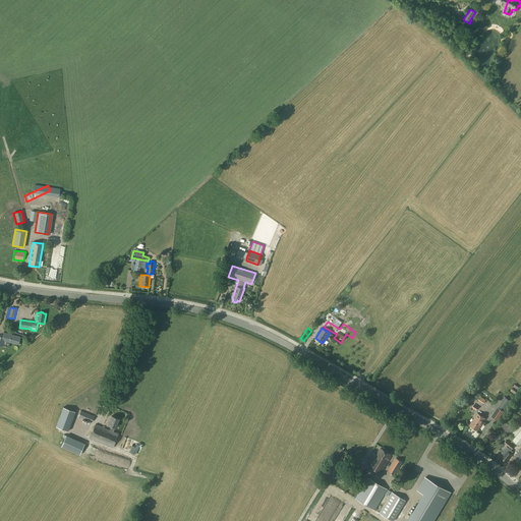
[(2,337),(0,336),(0,345),(3,346),(4,342),(5,342),(6,341),(18,345),(20,337),(3,333),(2,337)]
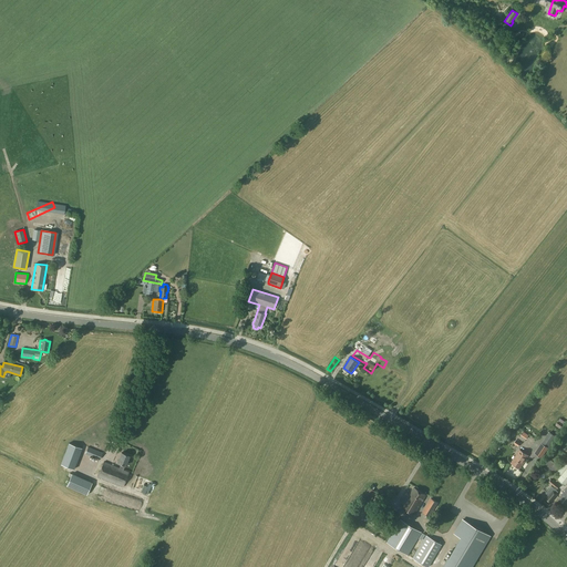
[(549,432),(542,443),(548,447),(548,449),(556,436),(549,432)]
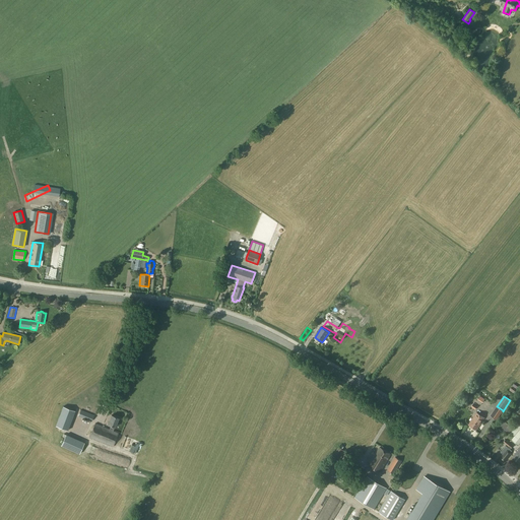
[(63,406),(56,425),(68,430),(75,410),(63,406)]
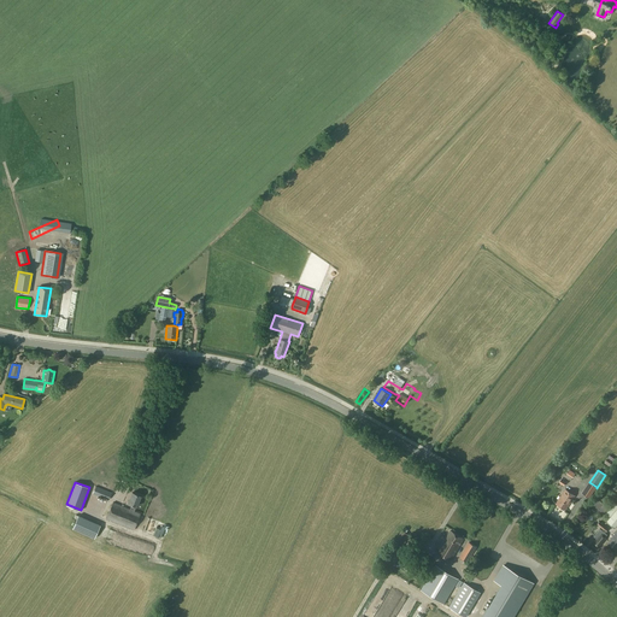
[(597,487),(589,482),(582,493),(589,498),(597,487)]
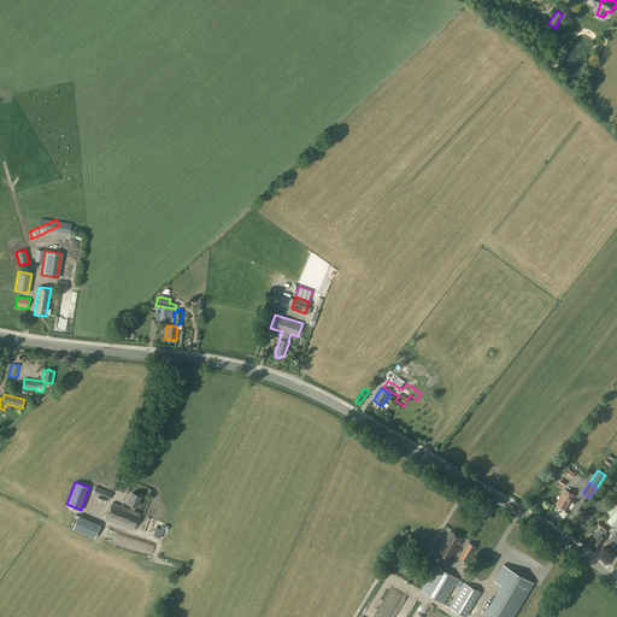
[(109,499),(111,493),(97,487),(93,493),(109,499)]
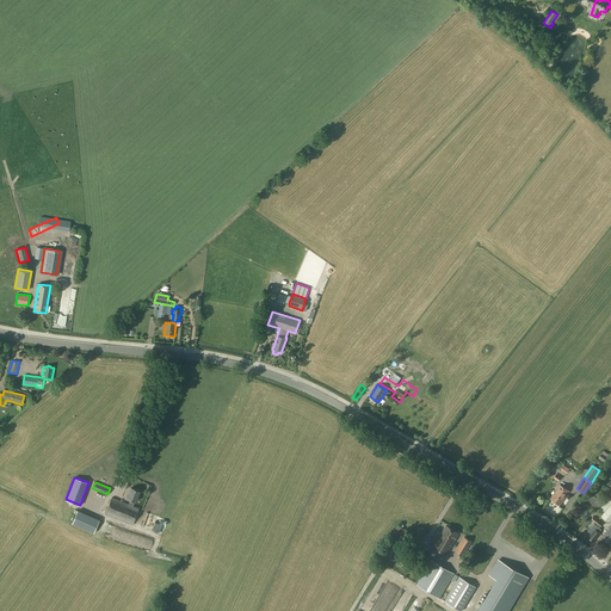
[(560,485),(550,499),(560,505),(569,491),(560,485)]
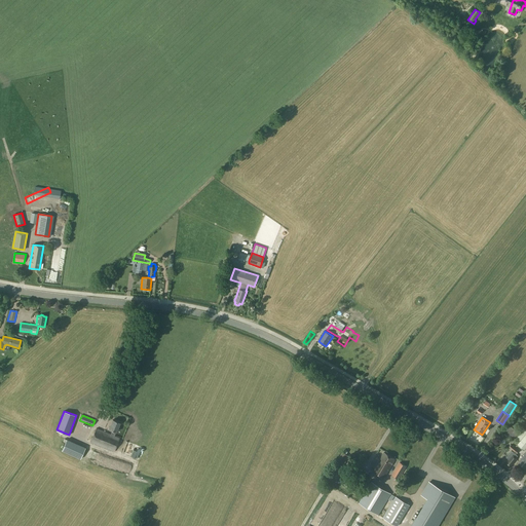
[(120,422),(113,419),(109,429),(112,430),(111,434),(97,428),(90,442),(114,452),(120,438),(114,436),(116,433),(120,422)]
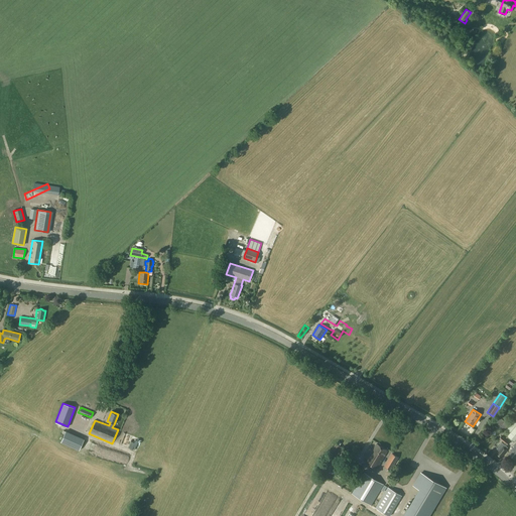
[(84,439),(66,430),(60,442),(79,450),(84,439)]
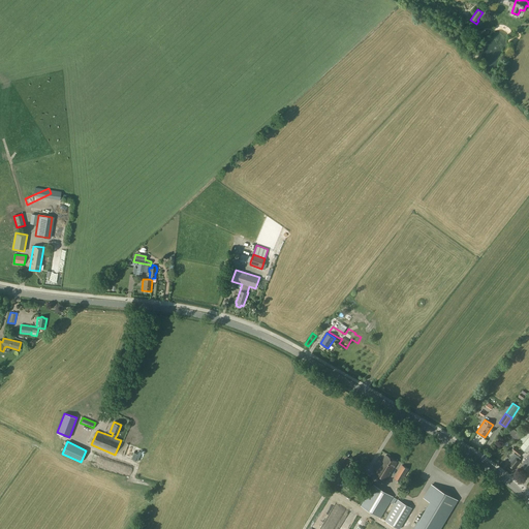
[(133,456),(135,448),(124,446),(122,454),(133,456)]
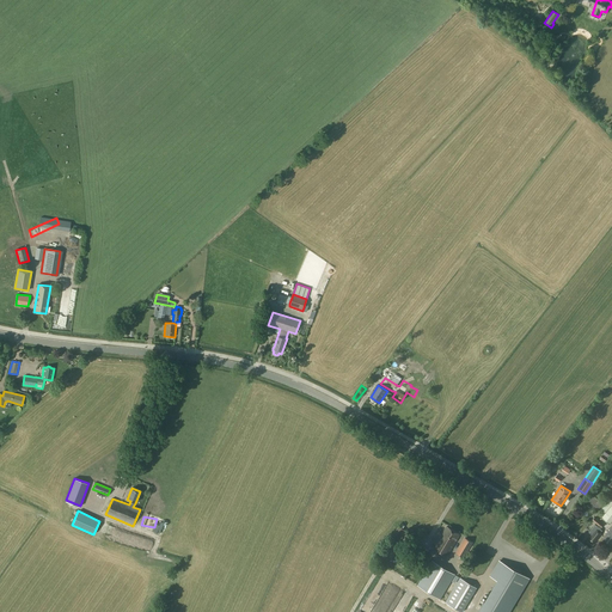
[(592,520),(601,527),(604,524),(595,518),(592,520)]
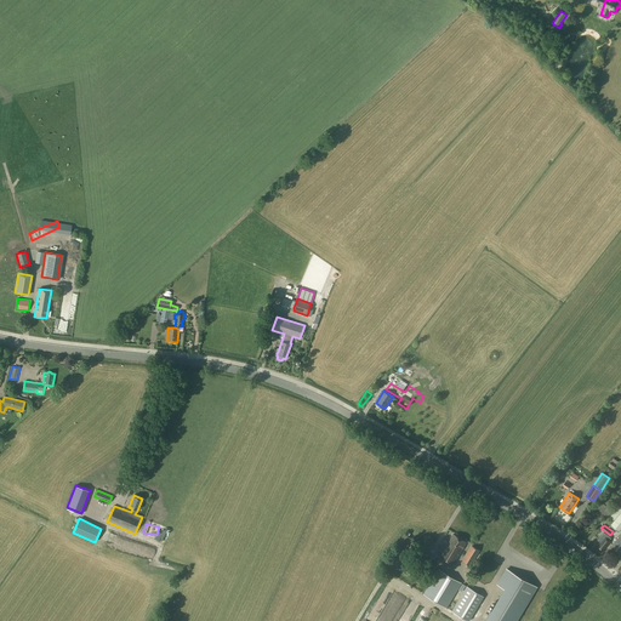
[(405,534),(398,543),(405,550),(412,539),(405,534)]
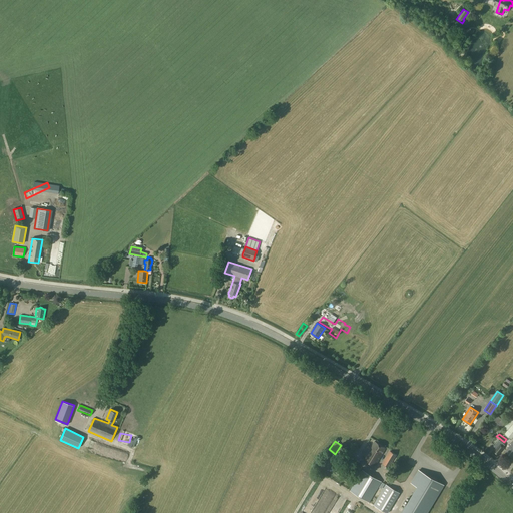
[(386,448),(375,441),(364,459),(375,466),(386,448)]
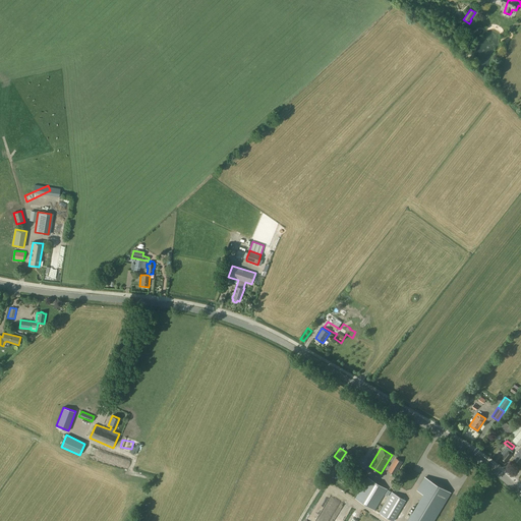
[(507,451),(501,458),(506,462),(512,455),(507,451)]
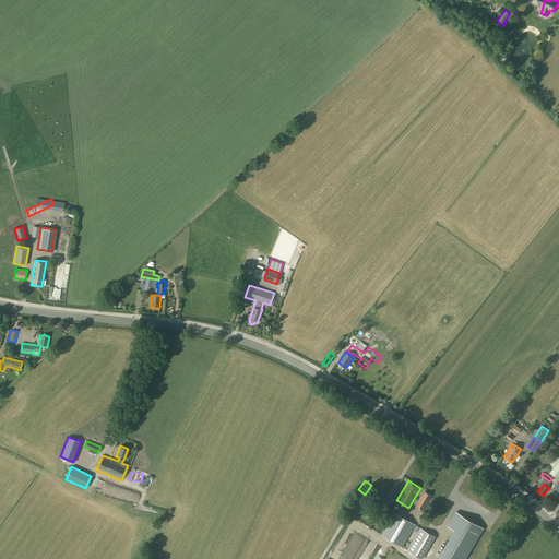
[(432,496),(428,494),(425,491),(417,504),(424,510),(432,496)]
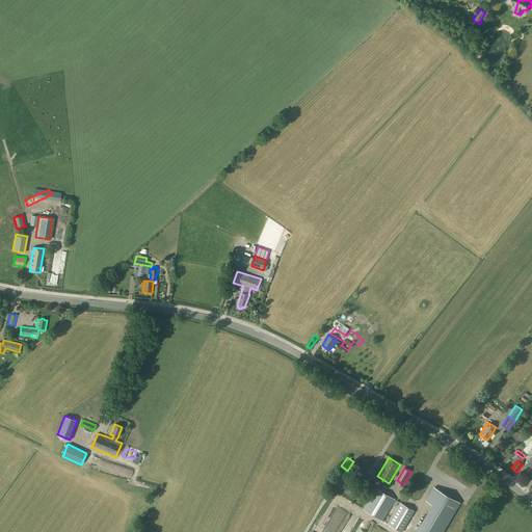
[(443,531),(460,503),(433,486),(426,500),(432,504),(415,531),(443,531)]
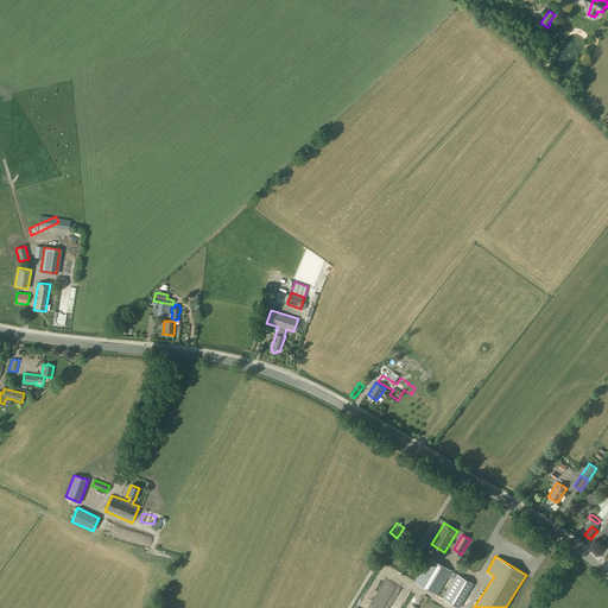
[(415,582),(426,588),(438,595),(453,571),(429,557),(415,582)]
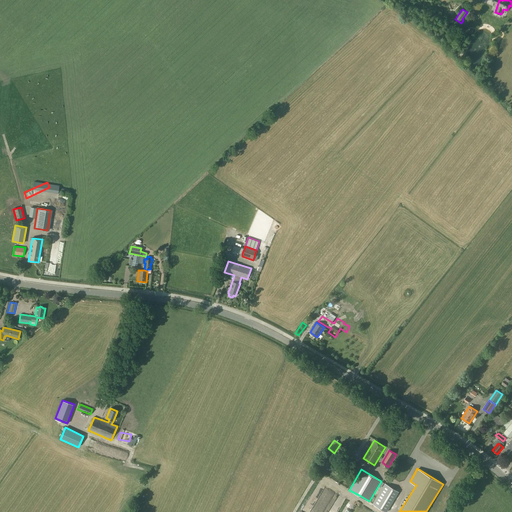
[(308,511),(317,494),(315,493),(316,490),(319,491),(322,486),(317,483),(303,509),(308,511)]
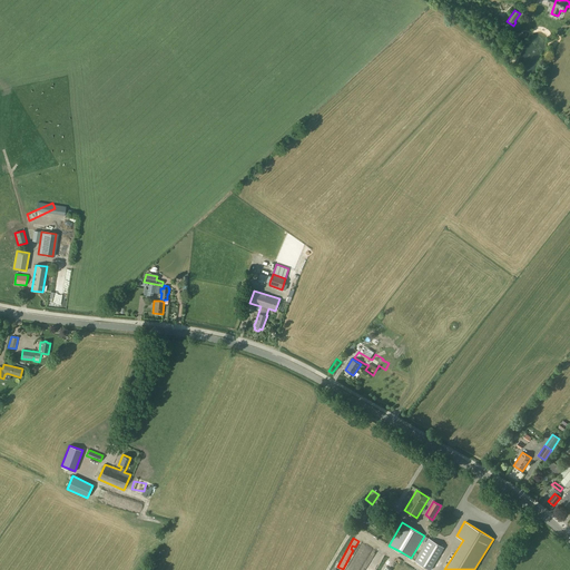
[(430,569),(444,548),(438,543),(429,538),(415,561),(430,569)]
